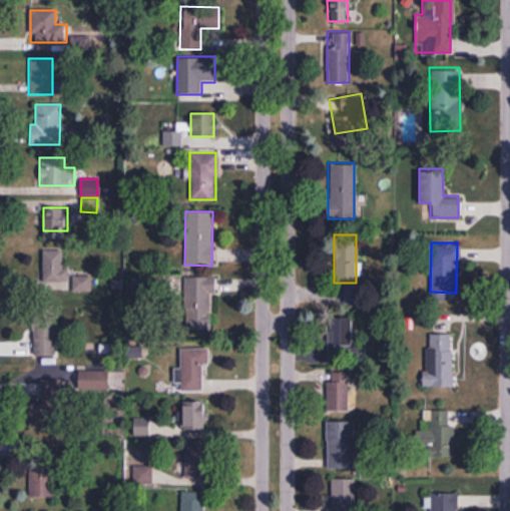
[(61,247),(42,247),(42,283),(68,283),(68,268),(61,268),(61,247)]
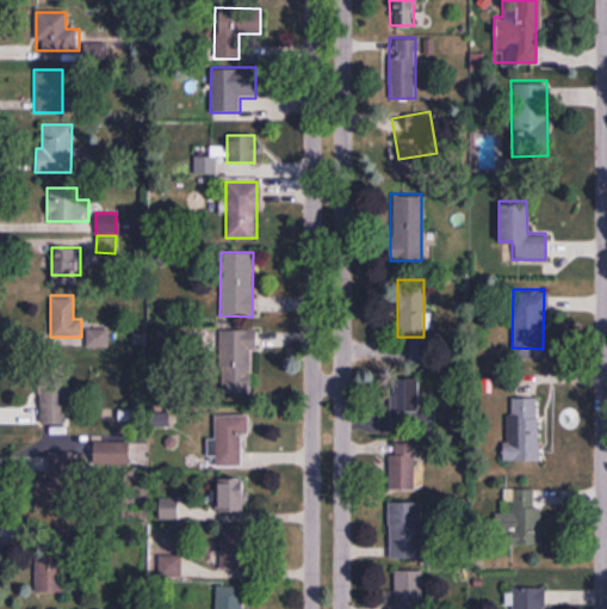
[(86,328),(86,348),(105,348),(105,328),(86,328)]
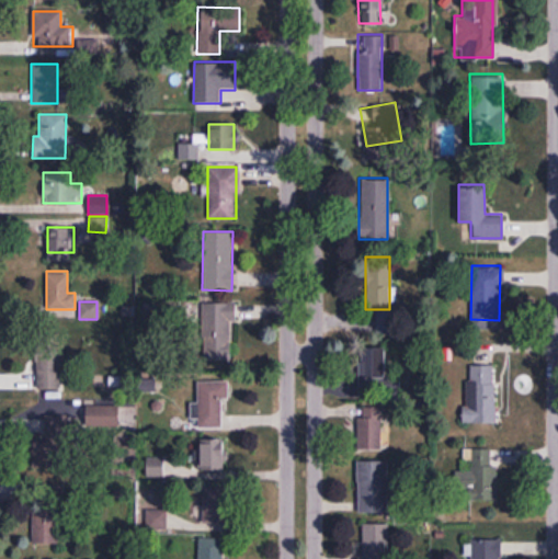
[(202,301),(201,360),(229,360),(230,320),(235,320),(235,301),(202,301)]
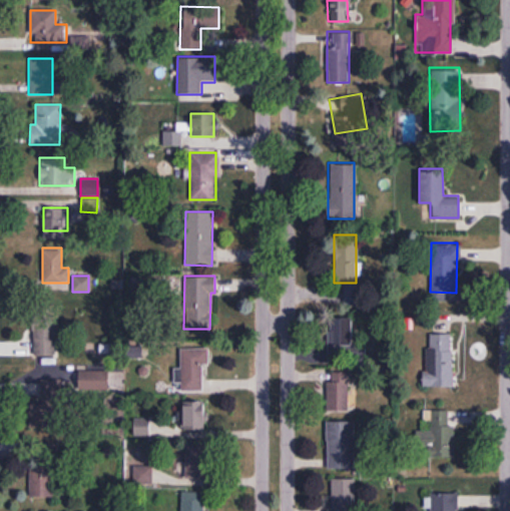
[(33,357),(53,357),(53,311),(33,311),(33,357)]
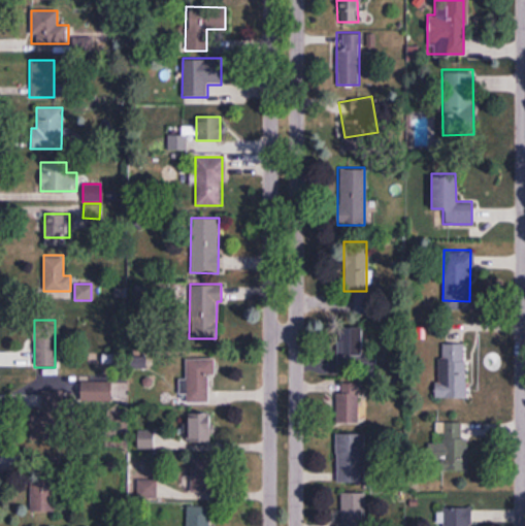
[(338,325),(338,356),(363,356),(363,325),(338,325)]
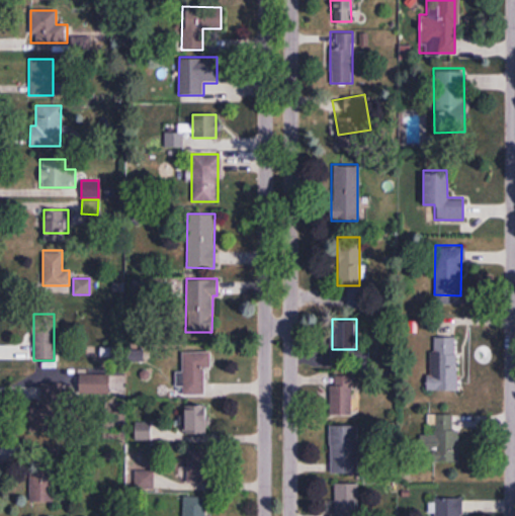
[(454,389),(454,335),(426,335),(426,389),(454,389)]
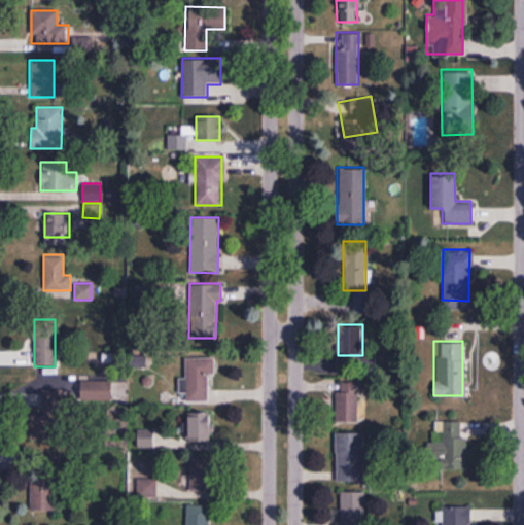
[(213,374),(212,357),(184,357),(185,400),(207,400),(207,374),(213,374)]
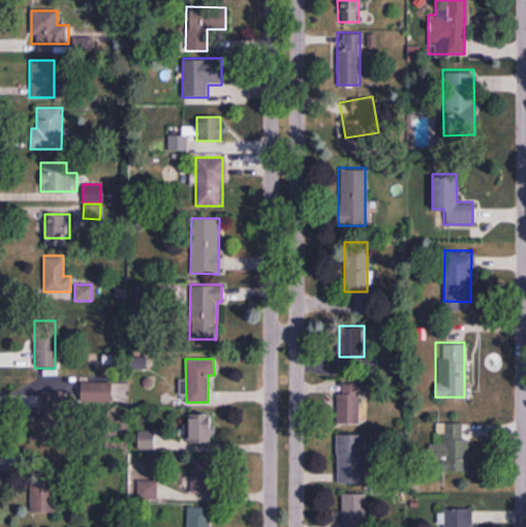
[(109,382),(81,382),(81,401),(109,401),(109,382)]
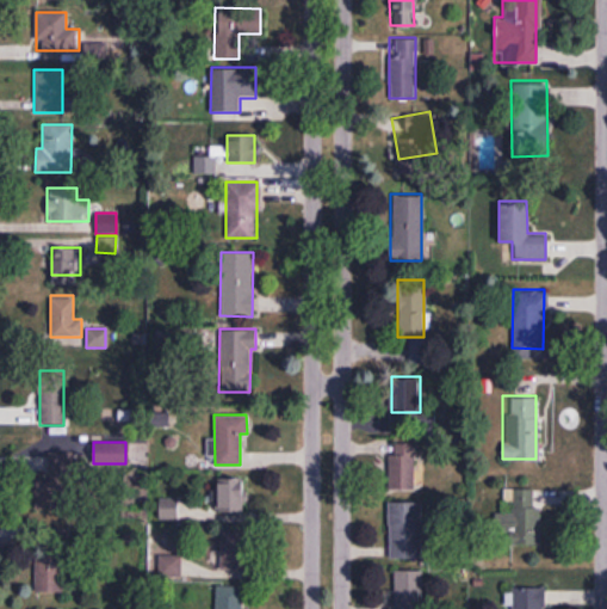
[(385,487),(417,487),(417,448),(385,448),(385,487)]
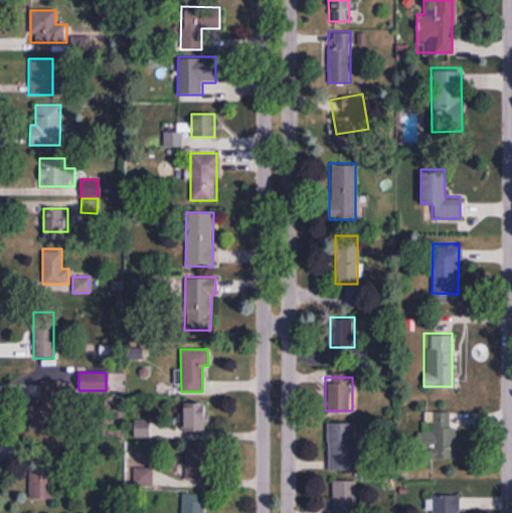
[(61,430),(61,380),(40,380),(40,405),(26,405),(26,430),(61,430)]
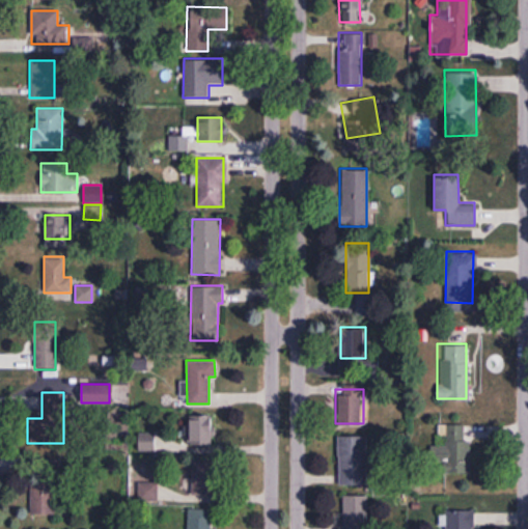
[(189,444),(212,444),(212,415),(189,415),(189,444)]
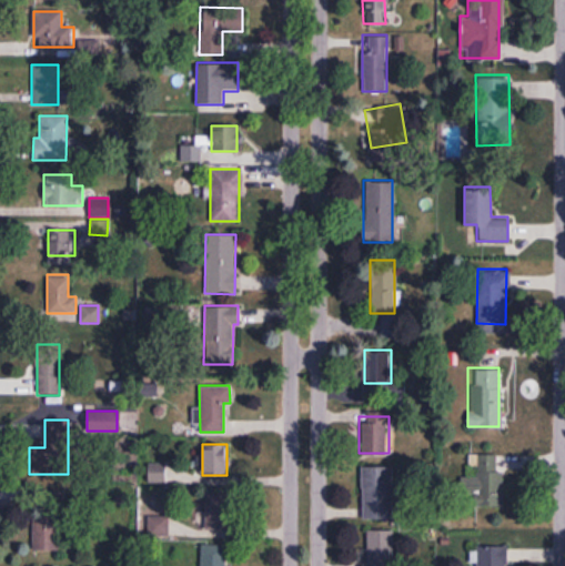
[(496,450),(460,453),(463,493),(473,492),(476,523),(502,521),(496,450)]
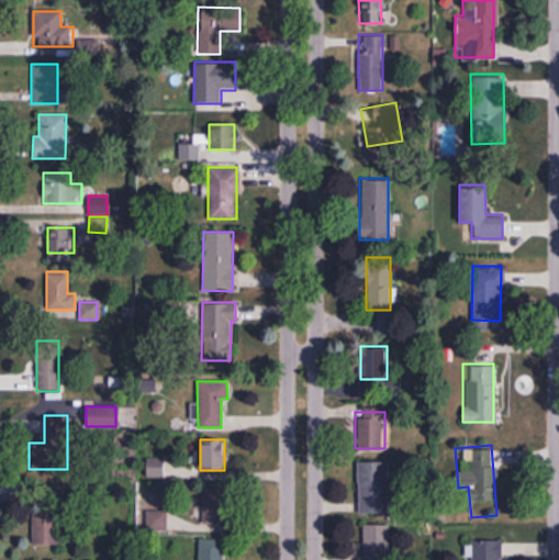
[(163,478),(163,458),(146,458),(146,478),(163,478)]
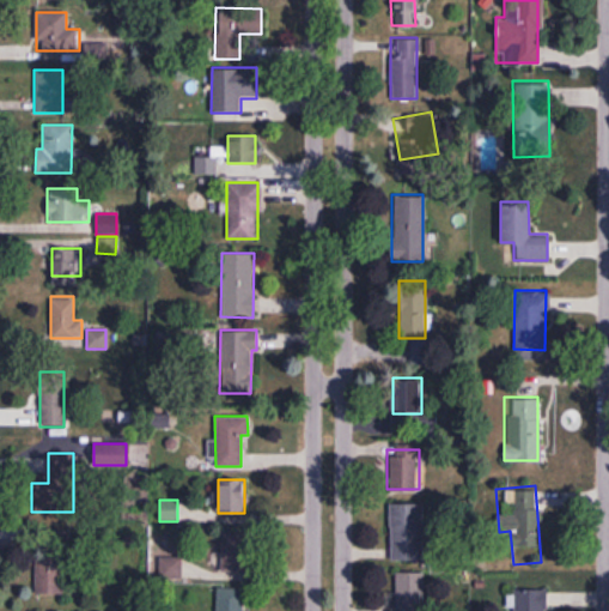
[(421,501),(388,501),(388,558),(421,558),(421,501)]
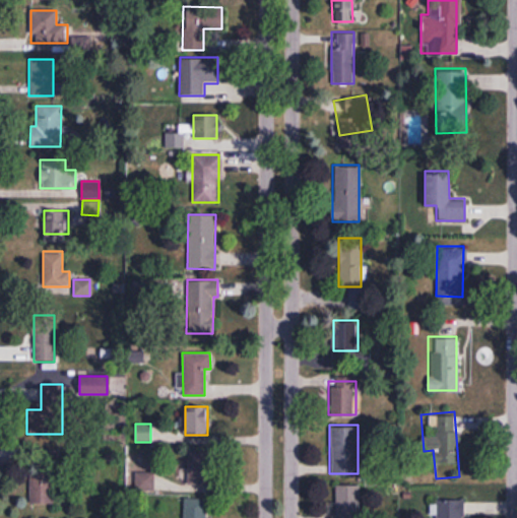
[(187,484),(210,484),(210,451),(187,451),(187,484)]
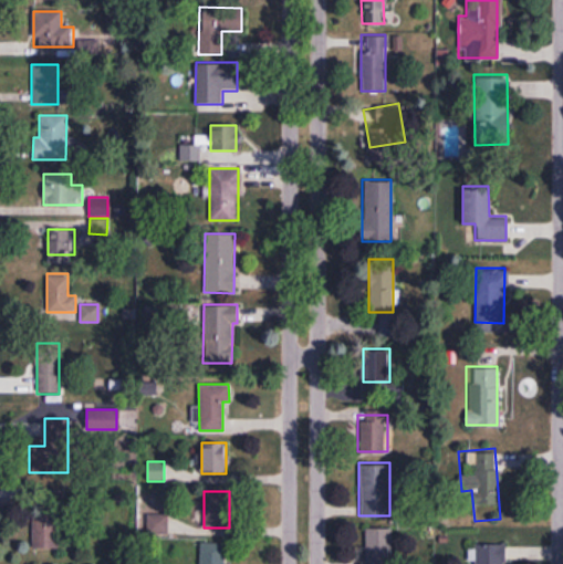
[(32,549),(58,549),(58,499),(32,499),(32,549)]
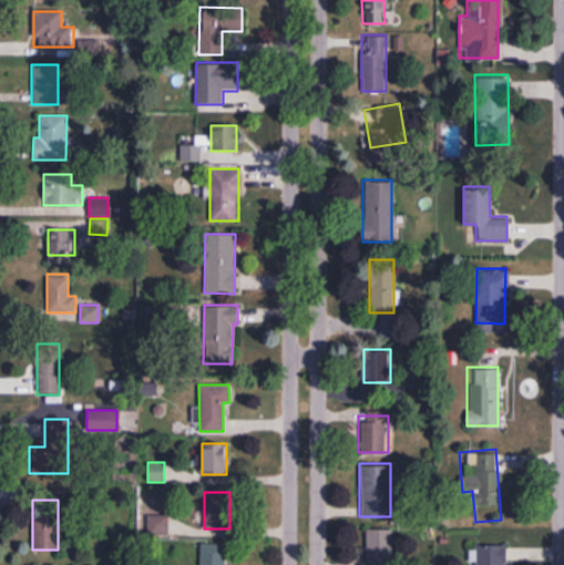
[(166,515),(147,515),(147,534),(166,534),(166,515)]
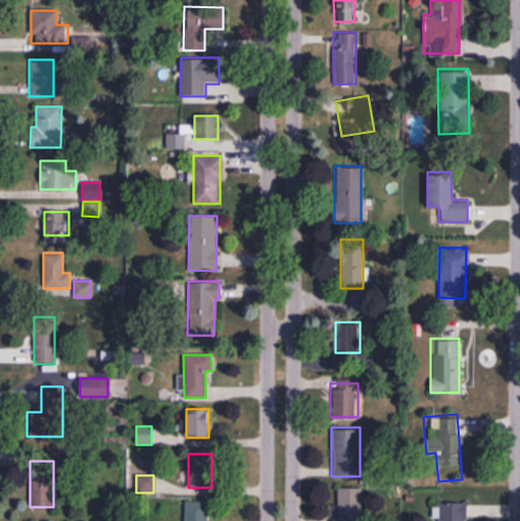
[(361,520),(362,486),(336,486),(335,520),(361,520)]
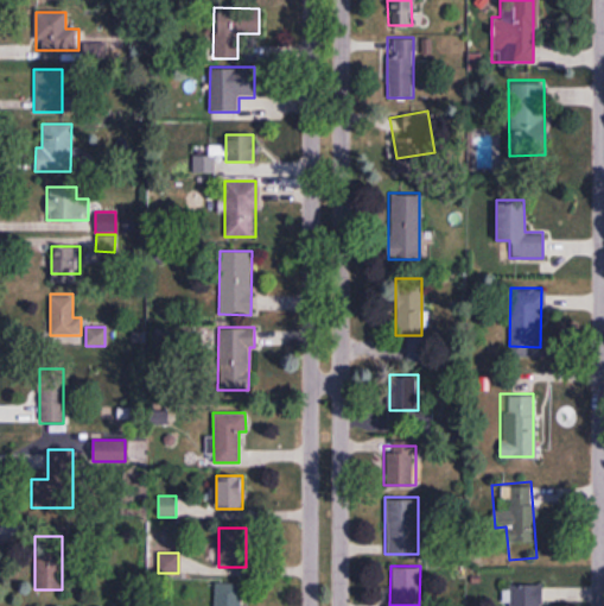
[(240,605),(240,584),(214,584),(214,605),(240,605)]
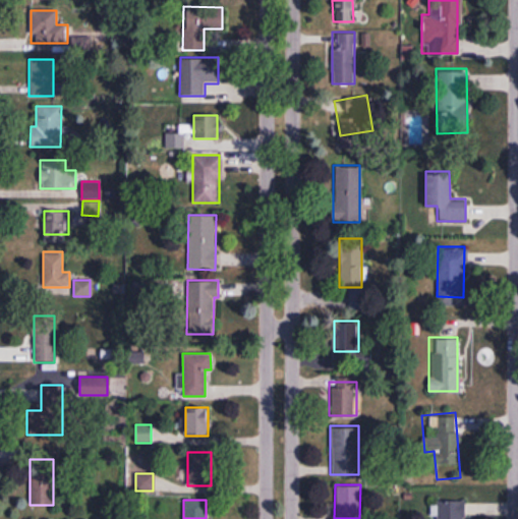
[(462,518),(462,500),(436,500),(435,518),(462,518)]
